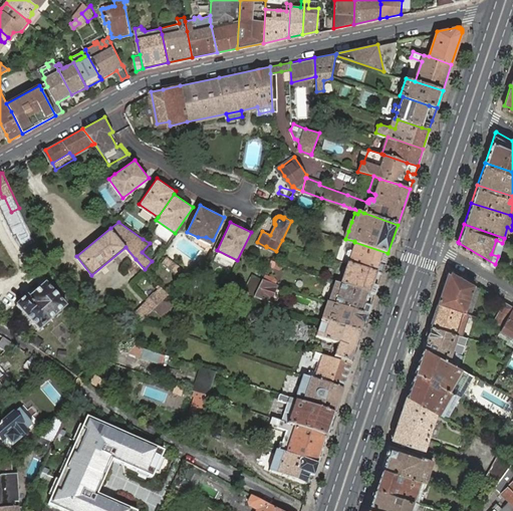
[(491,254),(498,256),(502,243),(496,240),(491,254)]
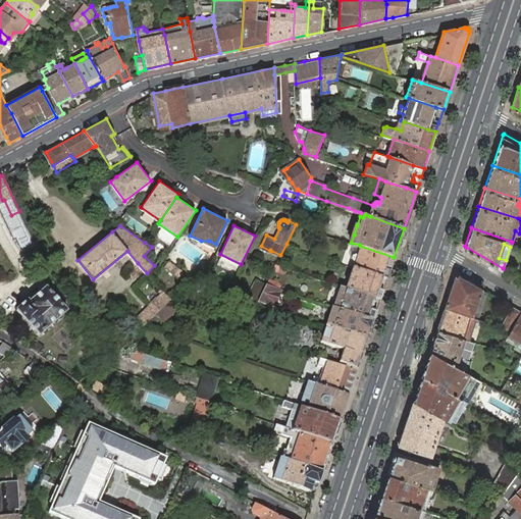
[(387,277),(394,257),(360,246),(357,255),(355,254),(353,255),(352,257),(353,259),(356,260),(354,266),(382,275),(387,277)]
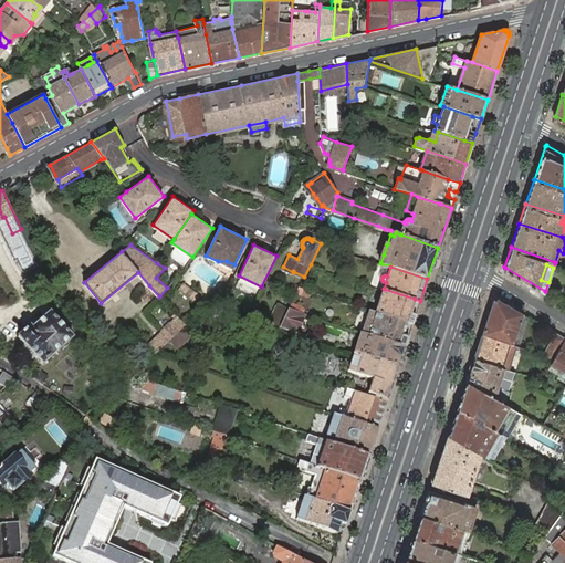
[(201,293),(184,281),(178,289),(196,301),(201,293)]
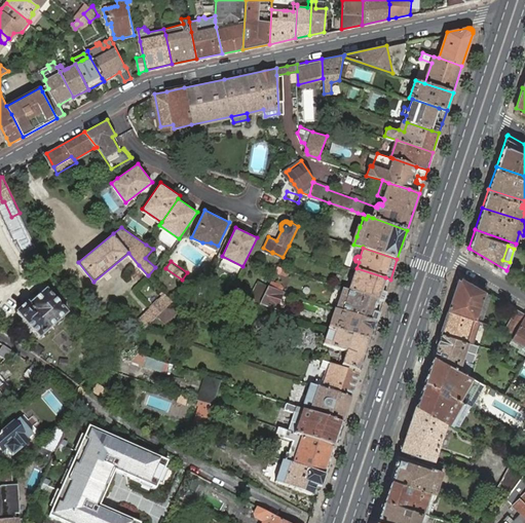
[(383,300),(386,292),(381,290),(385,277),(357,268),(349,289),(378,298),(383,300)]
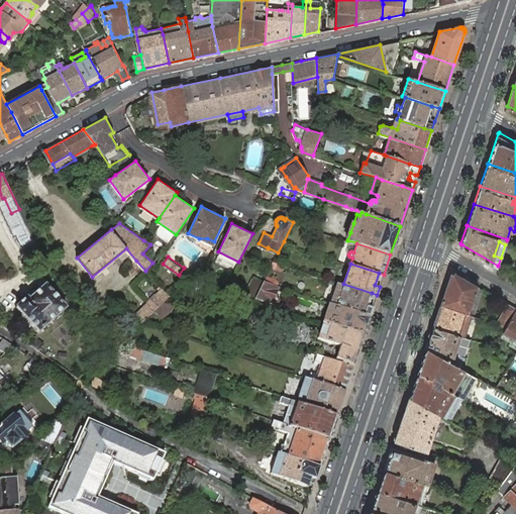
[(451,271),(441,302),(466,310),(469,311),(473,300),(476,291),(479,284),(453,270),(451,271)]
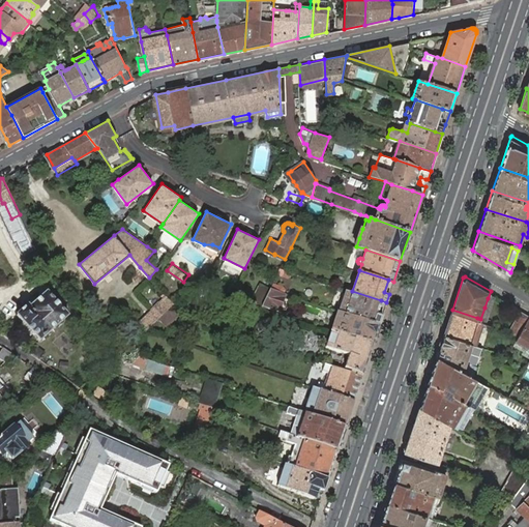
[(389,294),(393,282),(388,280),(384,292),(389,294)]
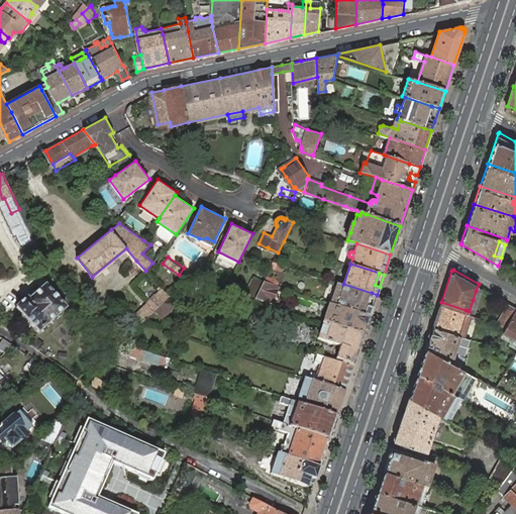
[(253,275),(245,292),(256,297),(265,280),(253,275)]
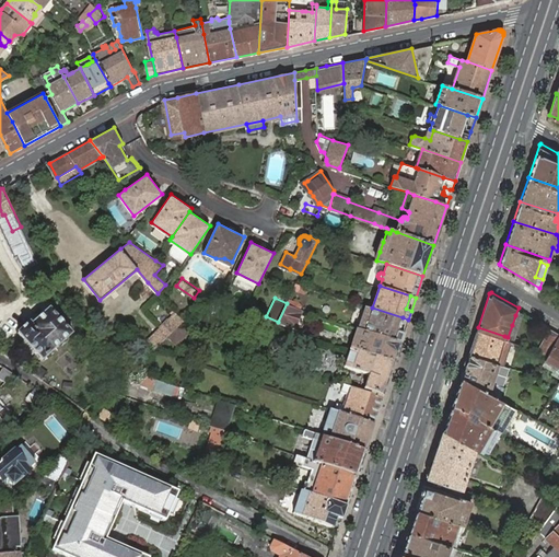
[(289,298),(287,303),(301,309),(302,304),(301,301),(289,298)]
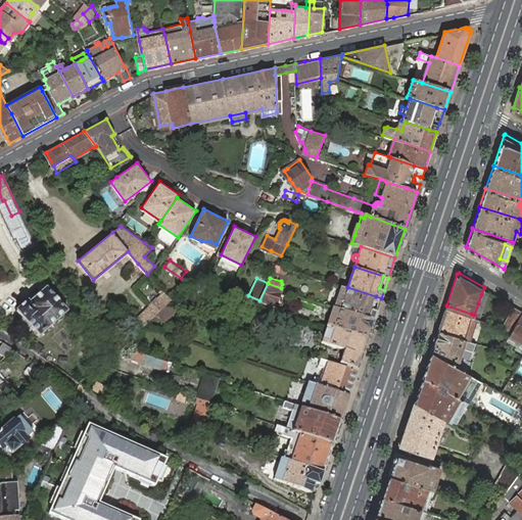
[(268,283),(259,300),(275,305),(281,288),(268,283)]
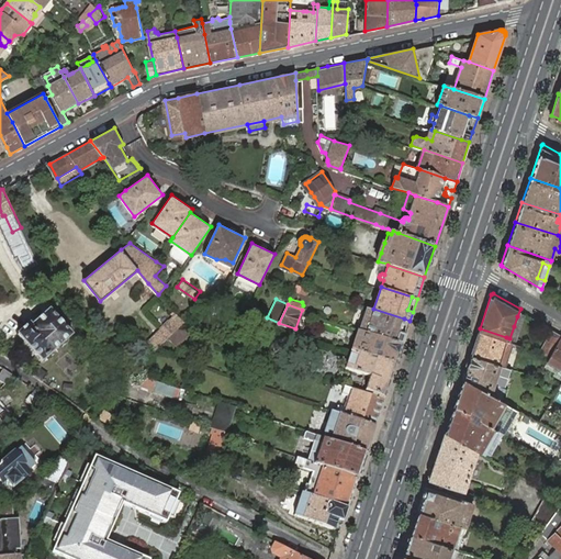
[(367,306),(360,328),(402,343),(405,334),(410,321),(404,319),(373,309),(367,306)]
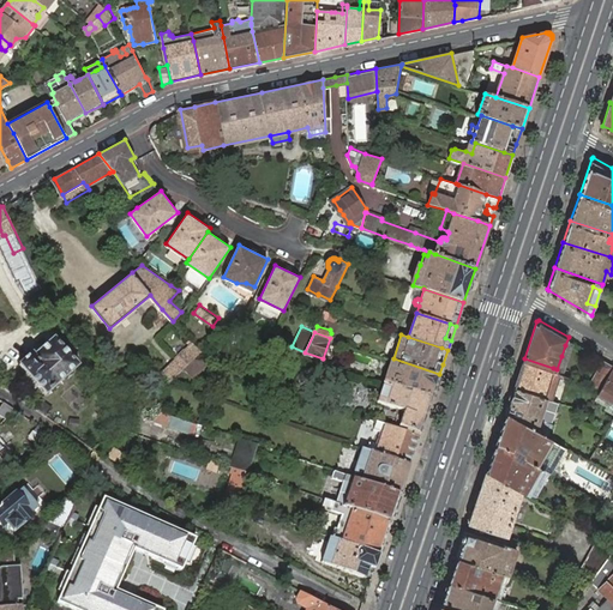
[(34,350),(20,362),(23,364),(29,372),(40,382),(47,392),(79,363),(55,336),(50,340),(42,348),(36,352),(34,350)]
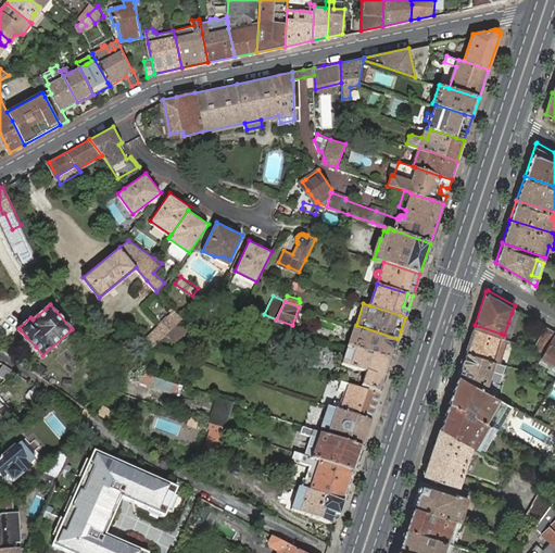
[(520,309),(515,305),(512,313),(508,323),(511,324),(514,325),(520,309)]
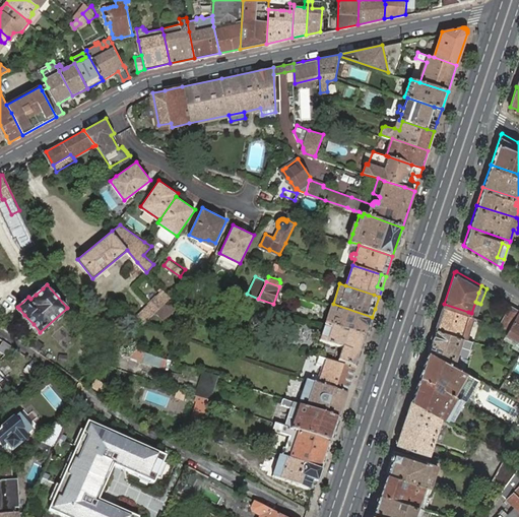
[(145,306),(152,314),(156,310),(165,302),(171,296),(164,288),(145,306)]
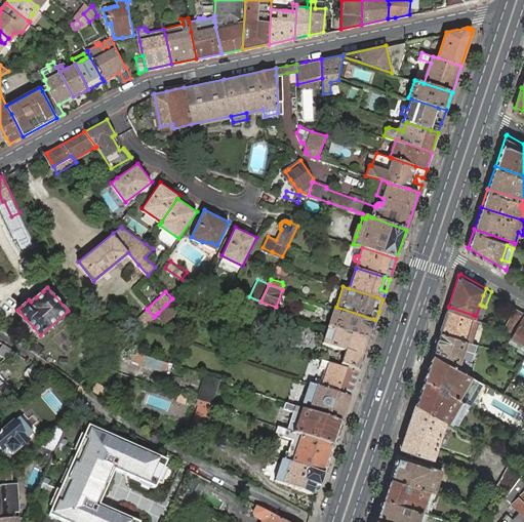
[(166,305),(158,313),(166,321),(178,309),(166,305)]
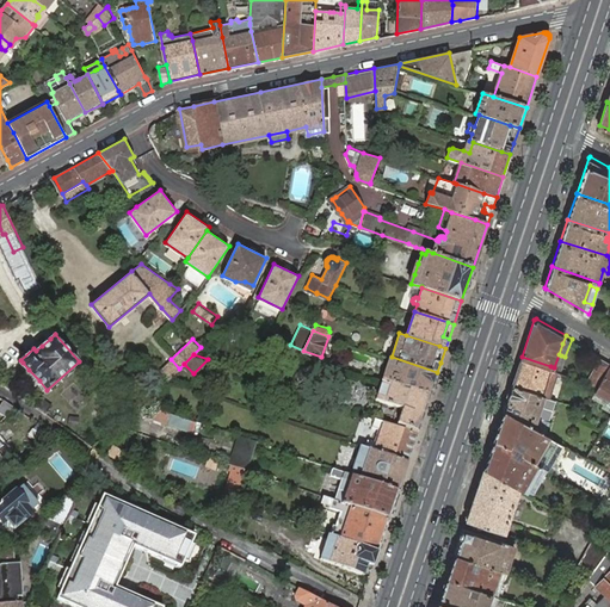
[(559,354),(554,367),(558,369),(561,370),(565,357),(561,355),(559,354)]
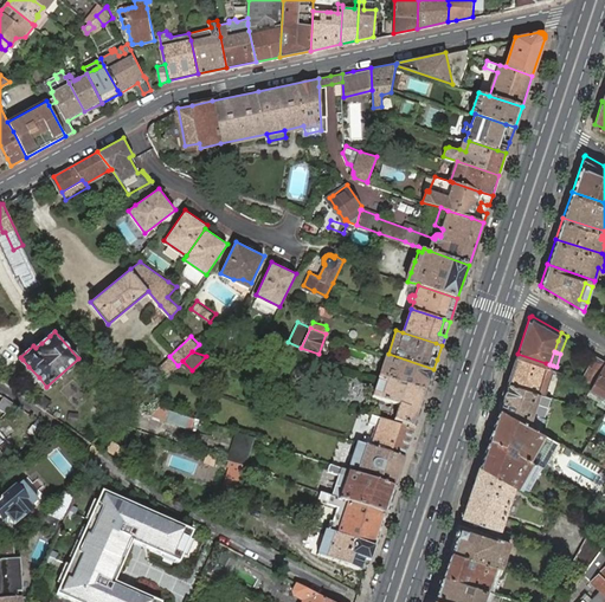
[(604,357),(596,353),(581,376),(594,380),(604,362),(604,357)]
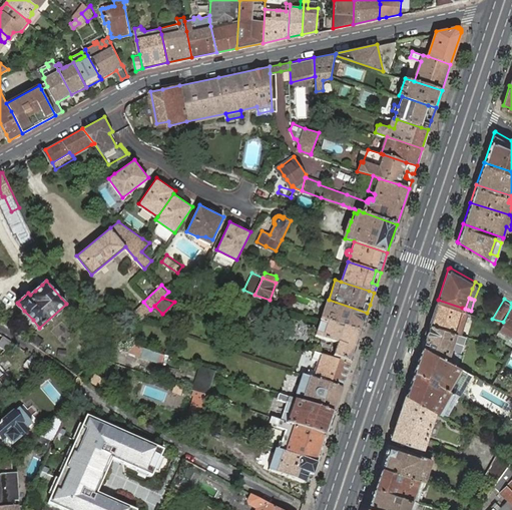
[(321,317),(362,330),(367,313),(329,300),(327,300),(321,317)]
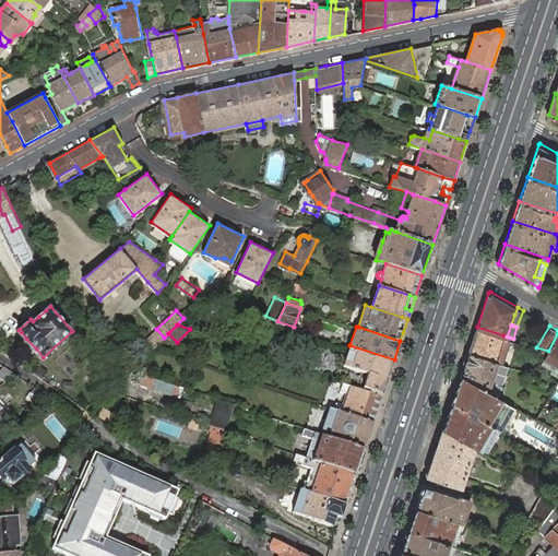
[(477,327),(469,350),(495,358),(499,361),(501,362),(510,338),(507,336),(503,335),(477,327)]
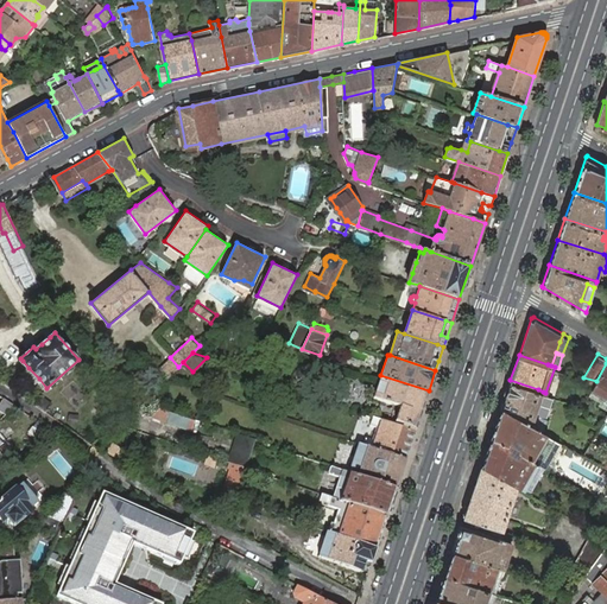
[(160,367),(168,375),(178,367),(170,357),(160,367)]
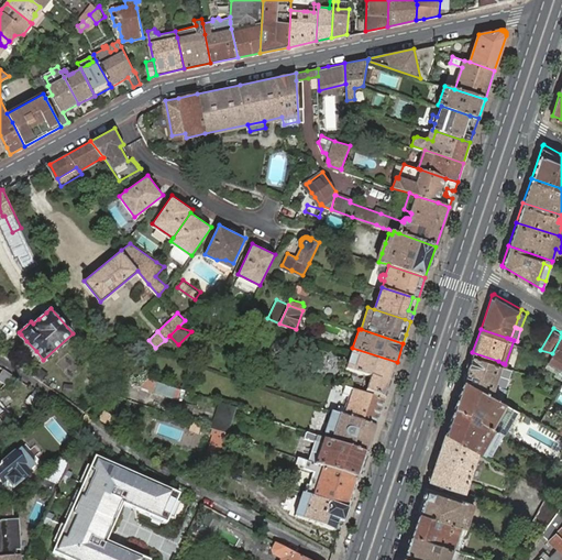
[(561,337),(552,353),(549,360),(561,366),(561,337)]
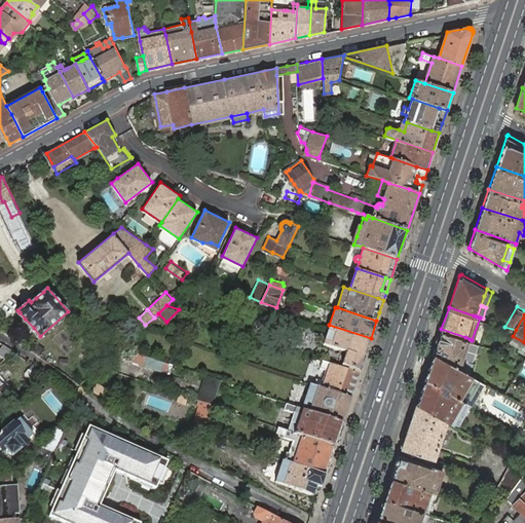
[(371,338),(329,326),(328,328),(335,331),(332,340),(325,338),(324,342),(340,347),(346,349),(342,363),(361,369),(371,338)]
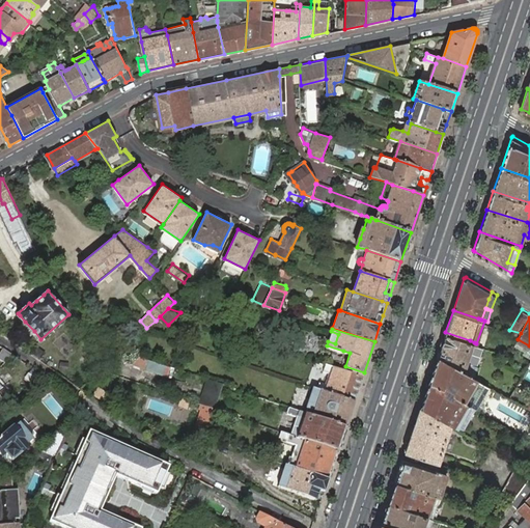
[(338,334),(331,331),(330,335),(329,338),(328,341),(335,343),(338,334)]
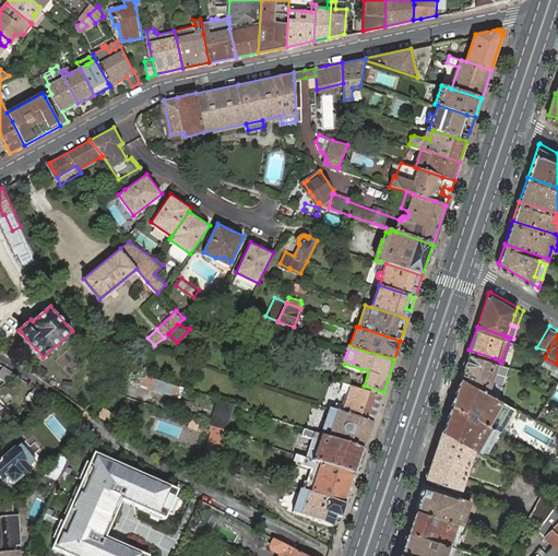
[(469,350),(461,374),(489,390),(499,395),(503,383),(502,382),(509,364),(501,362),(499,361),(495,358),(469,350)]
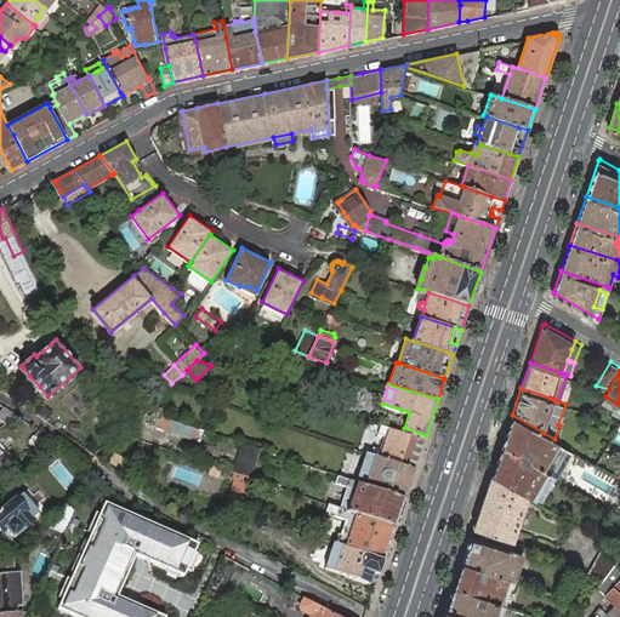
[(619,404),(606,396),(603,401),(614,407),(612,411),(619,415),(619,404)]
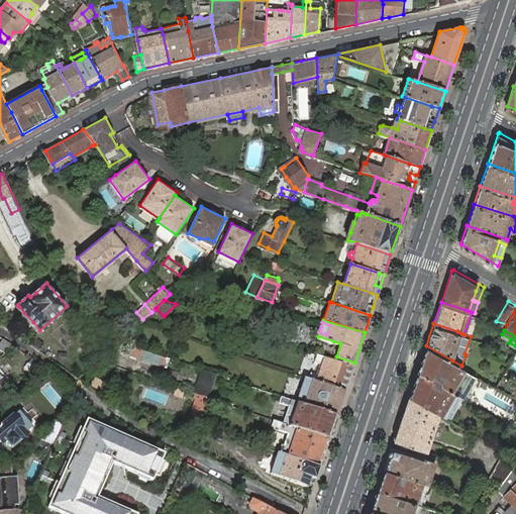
[(127,335),(122,340),(133,343),(137,344),(139,339),(127,335)]
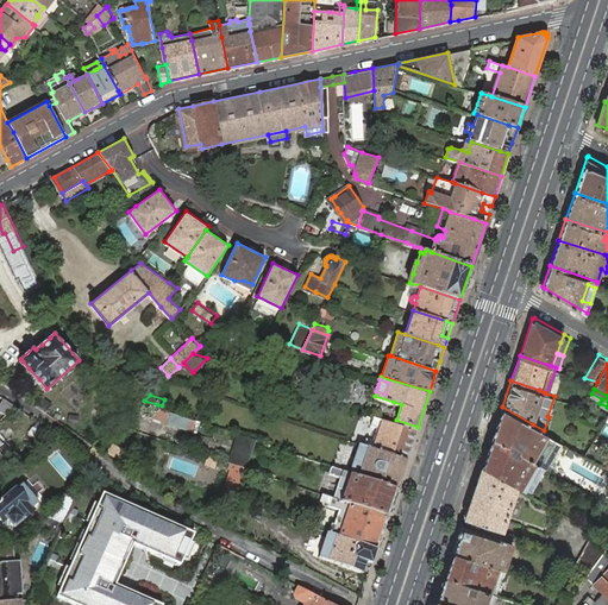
[(14,403),(5,397),(0,403),(0,408),(7,413),(14,403)]
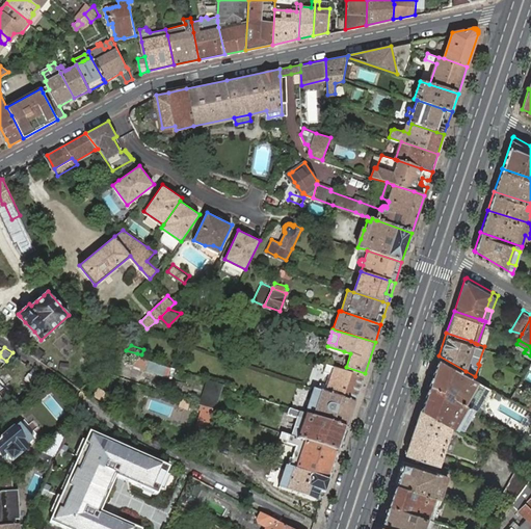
[(141,354),(137,353),(134,364),(168,375),(171,366),(141,354)]
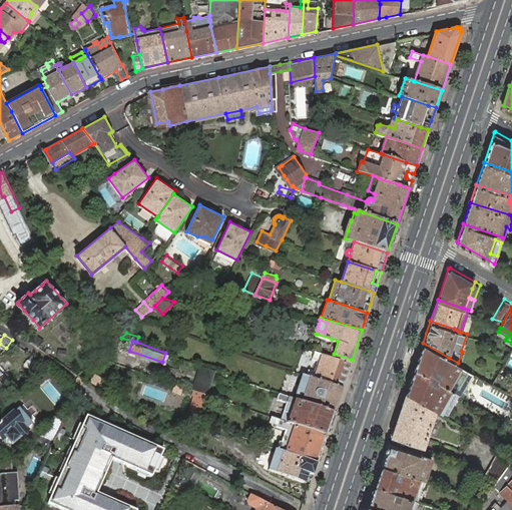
[(423,343),(415,367),(450,387),(462,365),(458,363),(449,358),(423,343)]
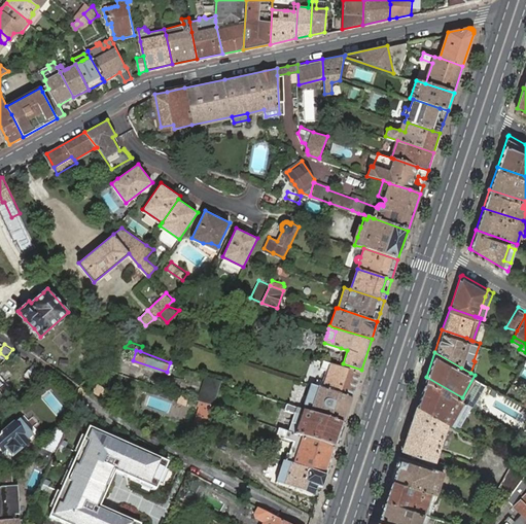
[(518,354),(512,363),(519,368),(524,358),(518,354)]
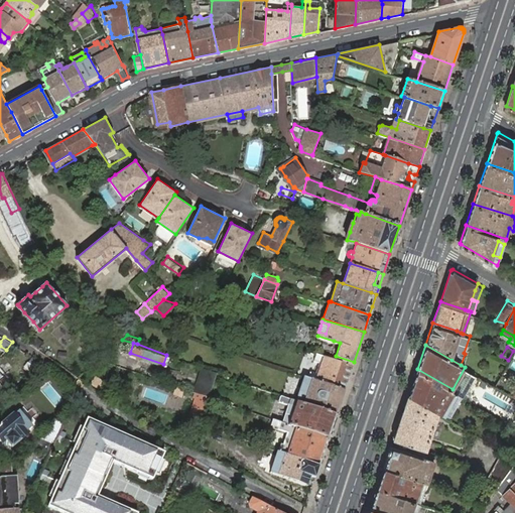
[(325,355),(316,353),(314,359),(323,362),(319,372),(310,370),(308,376),(316,379),(338,386),(345,389),(353,365),(346,362),(325,355)]
